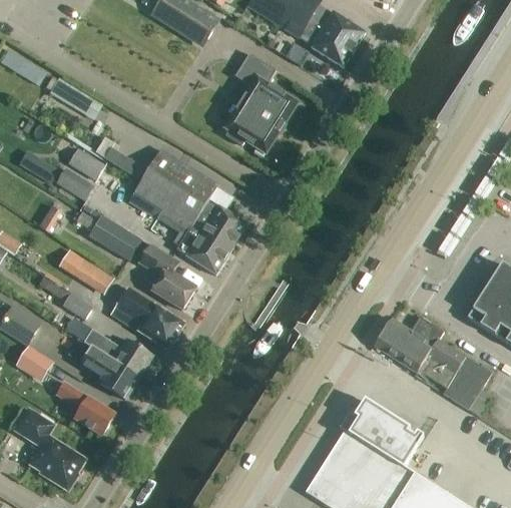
[(203,41),(217,18),(188,0),(158,0),(152,9),(203,41)]
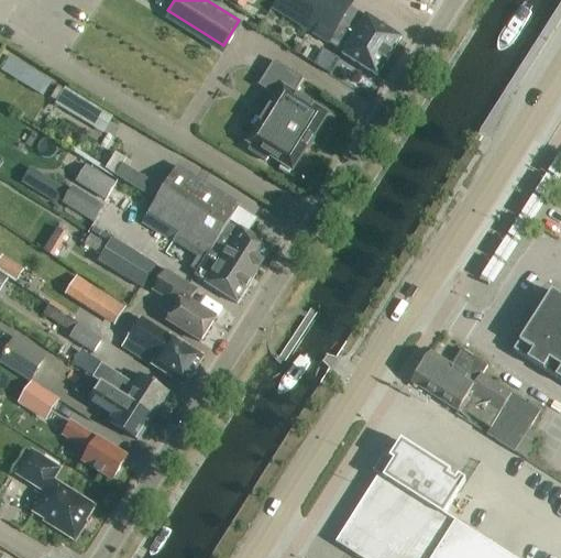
[(353,28),(339,19),(351,0),(274,0),(271,6),(341,47),(339,51),(375,74),(402,33),(365,10),(353,28)]
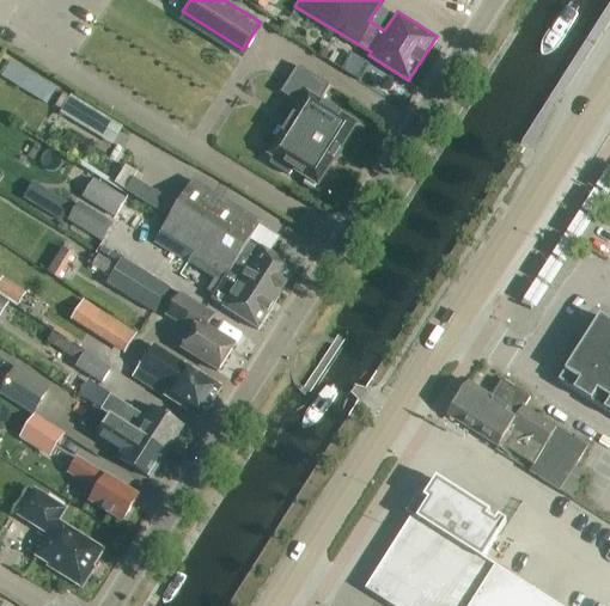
[(1,73),(44,101),(54,85),(10,59),(1,73)]
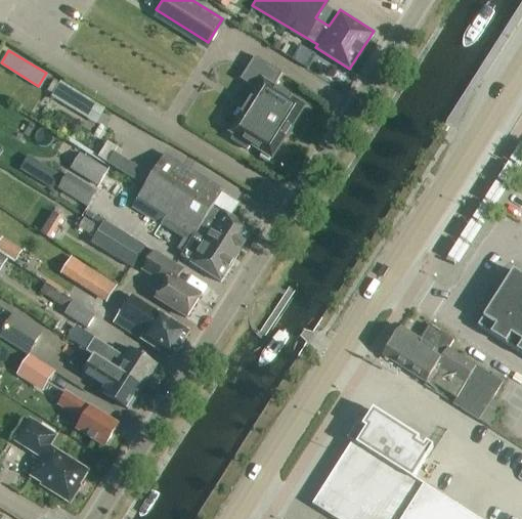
[(270,156),(302,103),(271,84),(280,71),(253,53),(238,76),(255,87),(228,129),(232,132),(230,137),(246,146),(249,141),(270,156)]
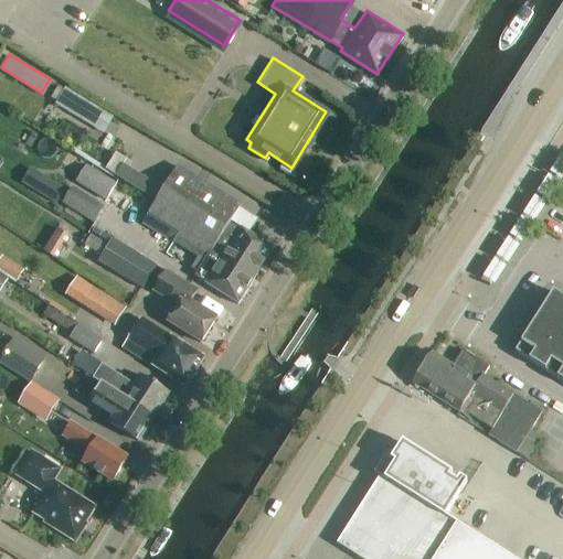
[(89,124),(103,131),(113,115),(64,86),(54,103),(89,124)]
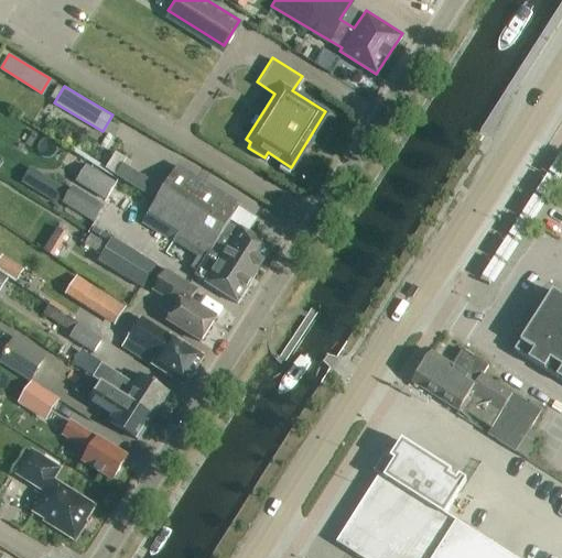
[(561,151),(558,149),(547,166),(558,174),(561,166),(561,151)]
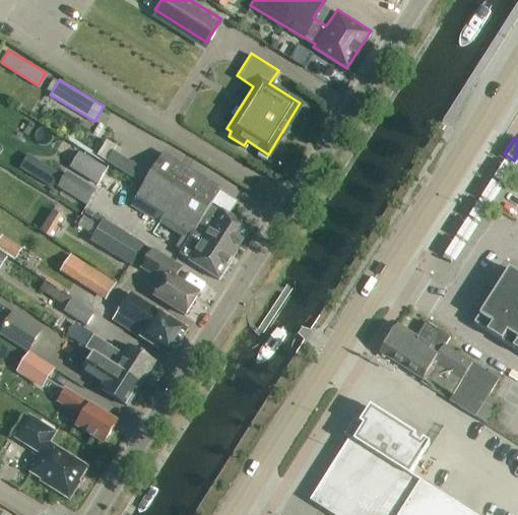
[(119,147),(105,138),(102,142),(93,155),(104,162),(112,148),(119,153),(119,147)]
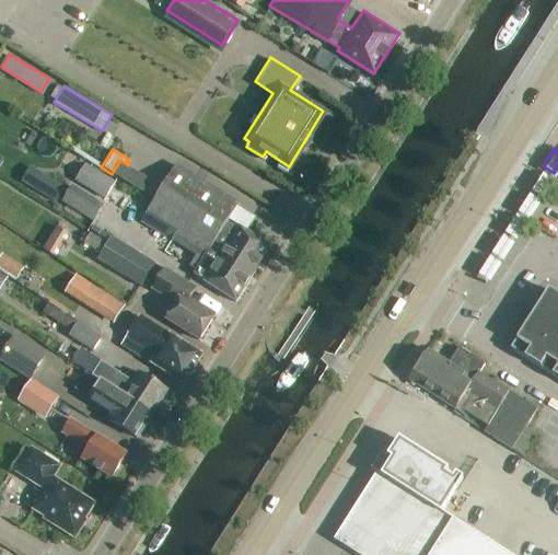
[(104,199),(115,181),(84,162),(73,181),(104,199)]
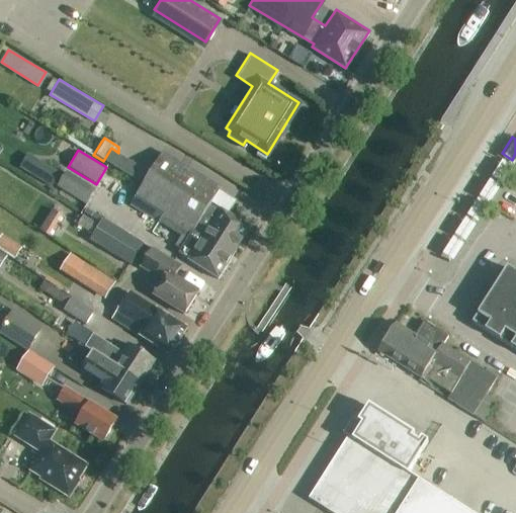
[(148,172),(140,185),(190,217),(197,222),(192,230),(231,254),(248,226),(210,201),(221,185),(162,150),(148,172)]
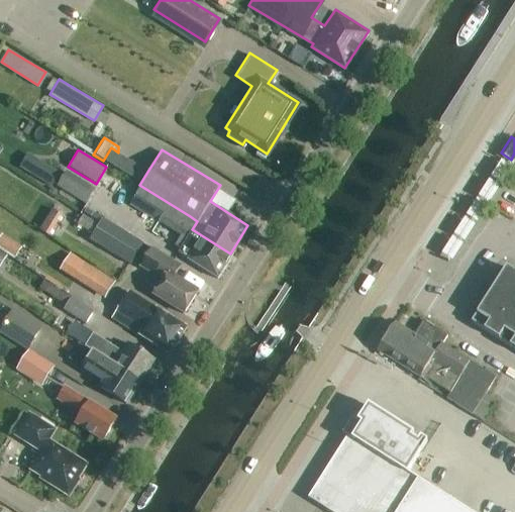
[(499,156),(488,173),(499,179),(509,163),(499,156)]
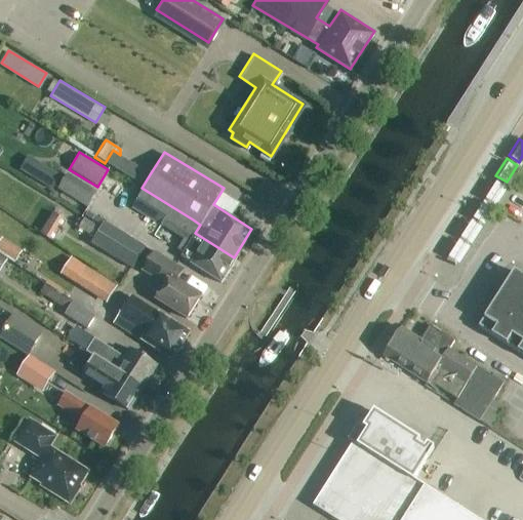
[(127,159),(119,172),(142,188),(150,174),(127,159)]
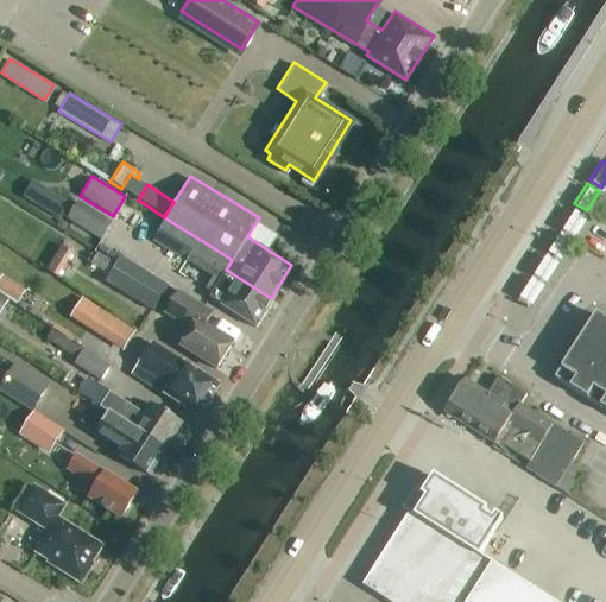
[(43,185),(33,202),(60,217),(69,201),(43,185)]
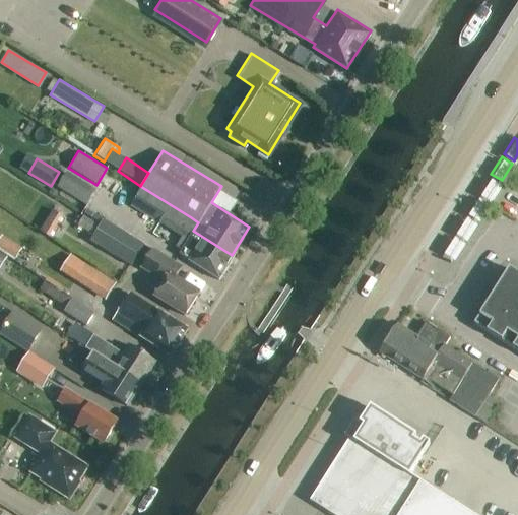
[(86,204),(95,189),(66,171),(57,186),(86,204)]
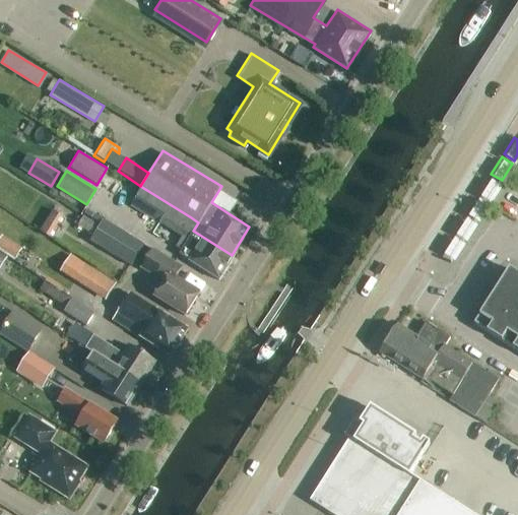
[(490,176),(479,192),(486,196),(490,199),(500,183),(496,180),(490,176)]
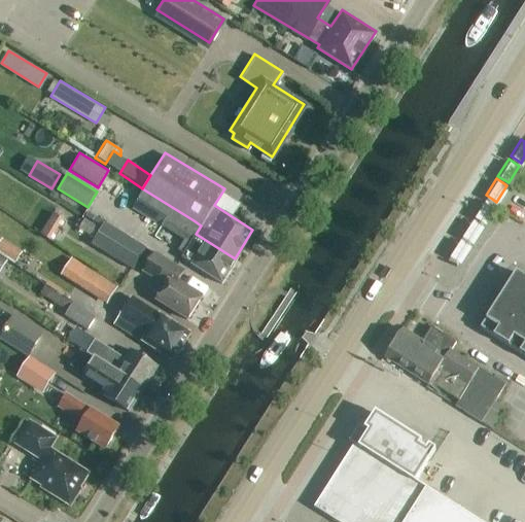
[(194,220),(142,188),(131,205),(182,238),(177,247),(183,251),(180,256),(220,281),(235,258),(196,234),(201,225),(194,220)]
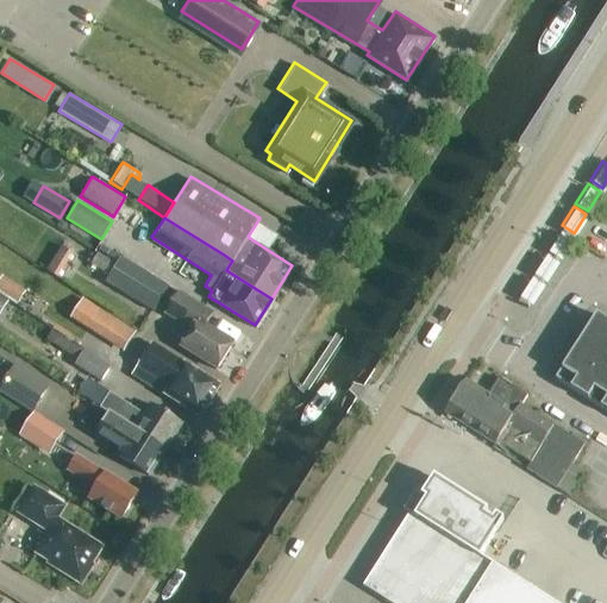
[(559,228),(548,247),(555,252),(559,256),(571,236),(567,233),(559,228)]
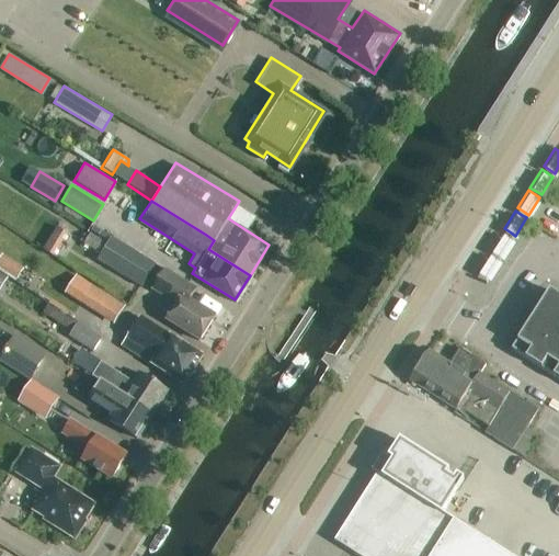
[(52,254),(67,233),(56,226),(42,248),(52,254)]
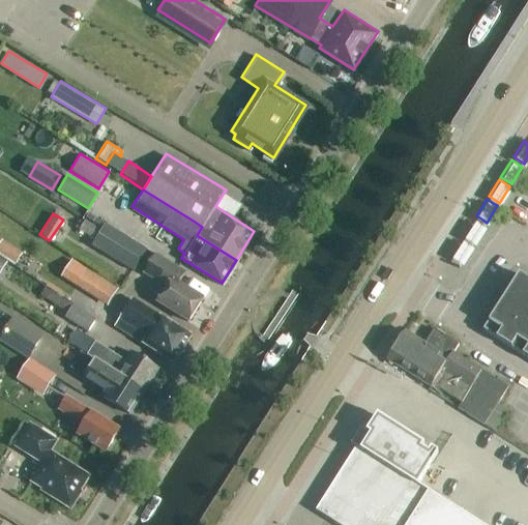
[(92,236),(97,227),(84,219),(78,228),(92,236)]
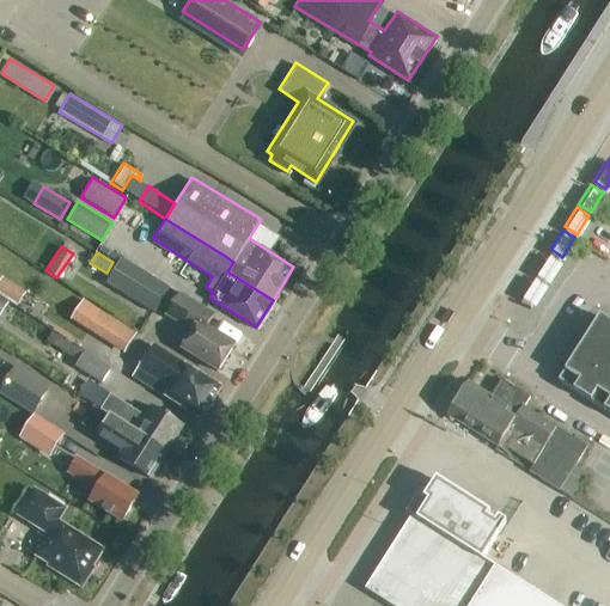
[(153,311),(169,286),(119,253),(103,280),(153,311)]
